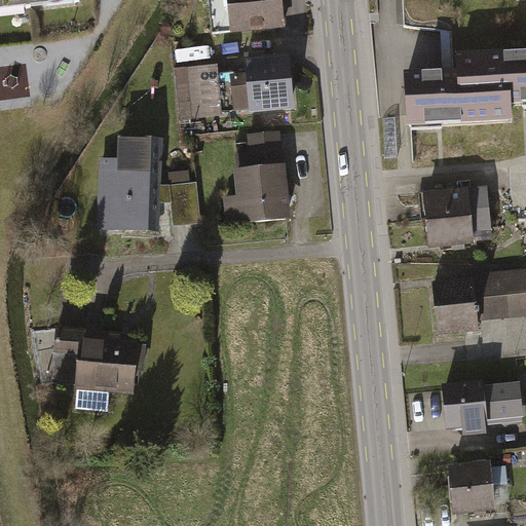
[(0,0),(0,12),(85,1),(84,0),(0,0)]
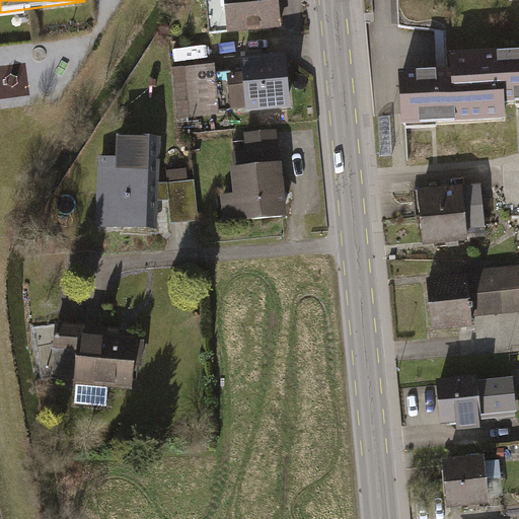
[(205,0),(209,32),(281,24),(278,0),(205,0)]
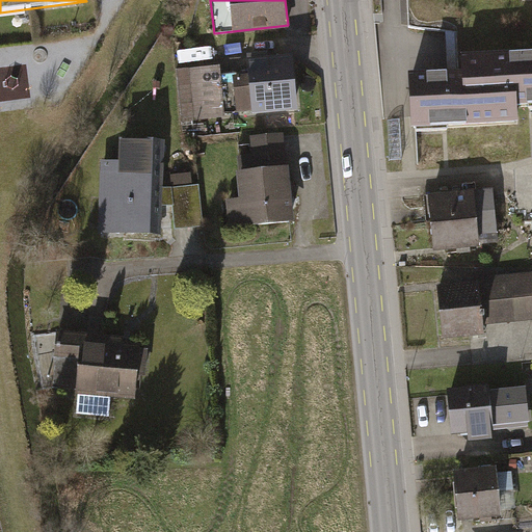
[(268,49),(247,52),(250,85),(234,86),(237,113),(299,106),(293,52),(269,55),(268,49)]
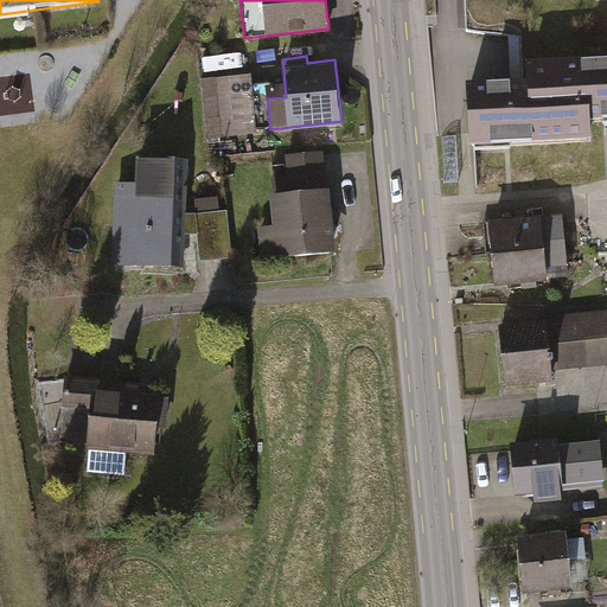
[(606,117),(606,57),(519,62),(521,80),(460,83),(464,145),(586,139),(586,120),(606,117)]
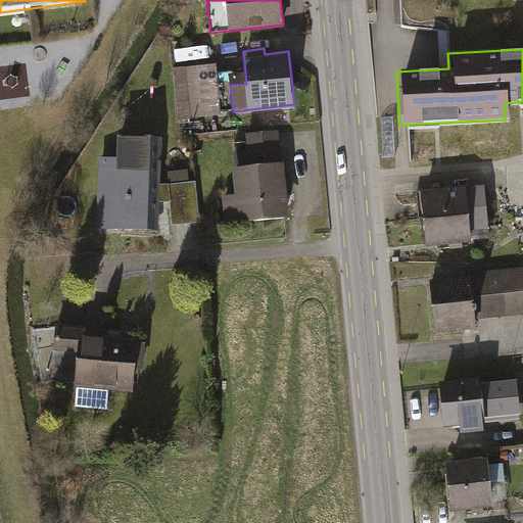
[(216,63),(173,68),(179,117),(222,113),(216,63)]
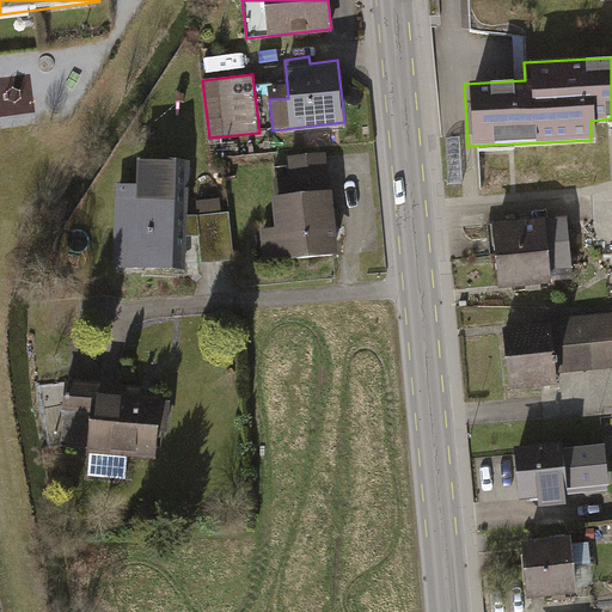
[(459,138),(446,138),(450,183),(463,182),(459,138)]
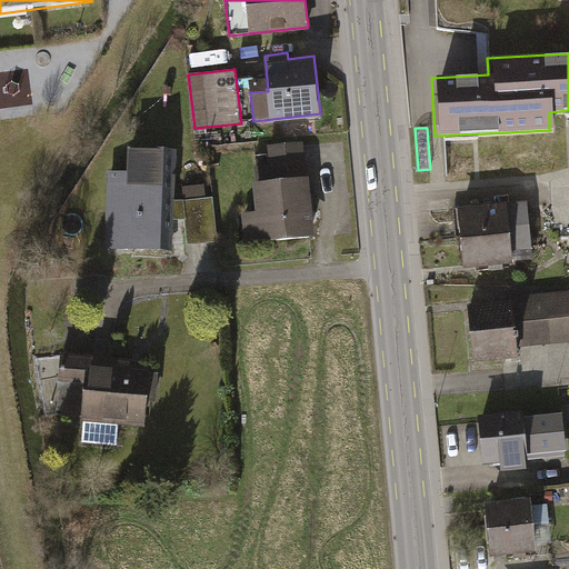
[(258,188),(253,189),(257,216),(241,218),(245,249),(312,242),(303,146),(269,149),(270,169),(256,170),(258,188)]
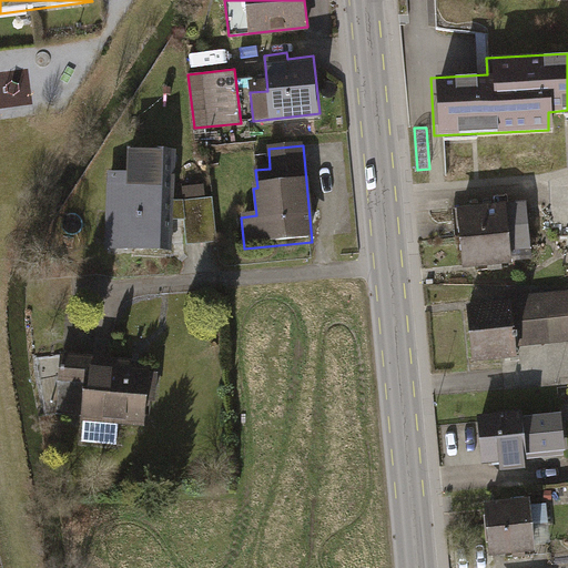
[(173,148),(132,146),(131,171),(109,170),(108,246),(172,247),(173,148)]
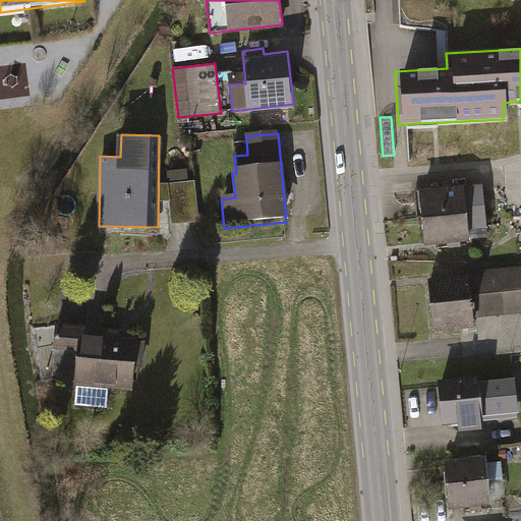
[(167,170),(168,183),(188,181),(187,168),(167,170)]
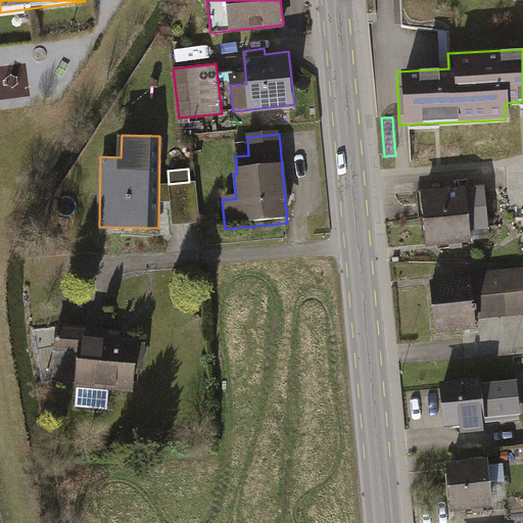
[(482,185),(416,191),(422,246),(469,241),(468,229),(487,227),(482,185)]
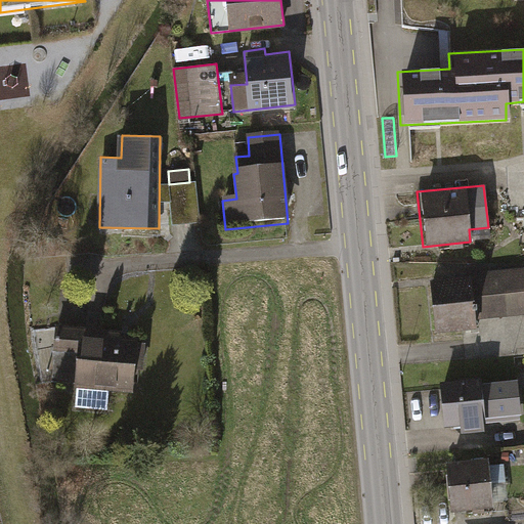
[(523,268),(430,276),(435,333),(475,330),(474,320),(523,315),(523,268)]
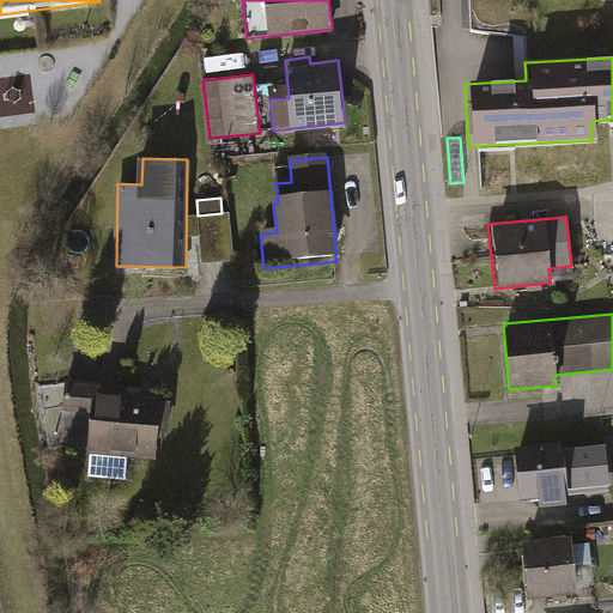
[(143,386),(65,378),(61,414),(91,417),(87,451),(91,451),(127,455),(155,457),(157,431),(168,432),(170,401),(161,400),(162,394),(141,392),(143,386)]
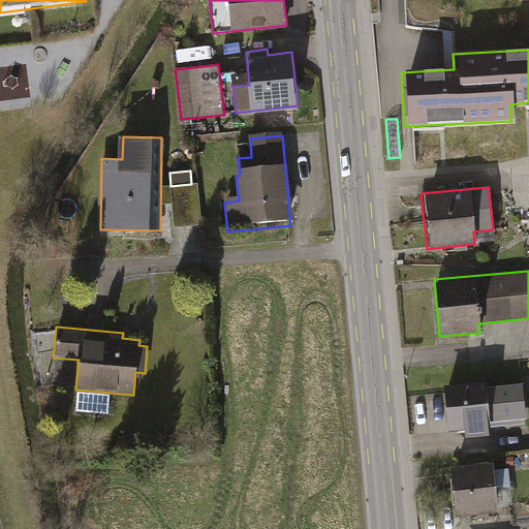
[(483,385),(443,390),(447,432),(461,431),(462,441),(489,439),(488,429),(526,425),(522,385),(483,390),(483,385)]
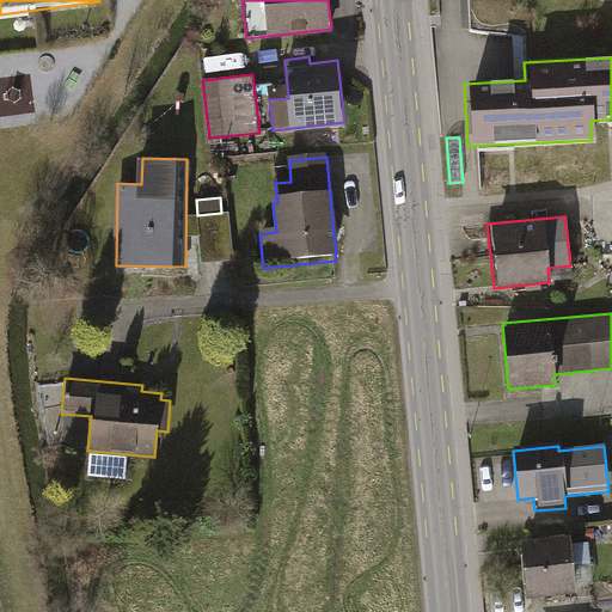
[(127,454),(91,451),(89,475),(124,478),(127,454)]
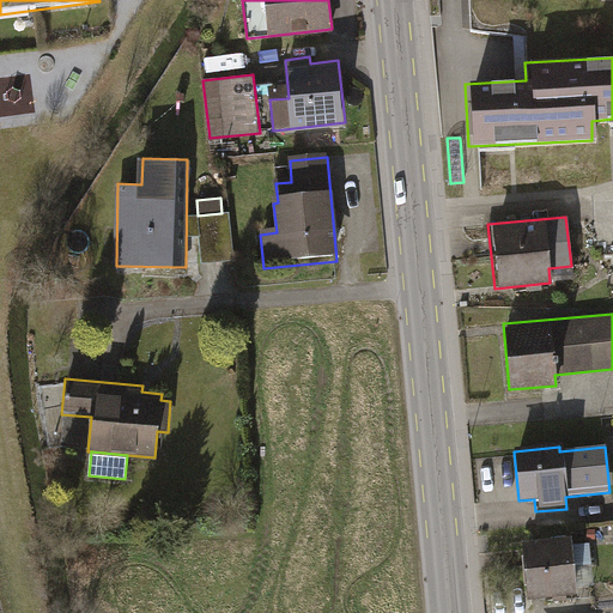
[(569,539),(522,542),(526,598),(572,594),(572,587),(571,565),(592,564),(589,544),(570,545),(569,539)]
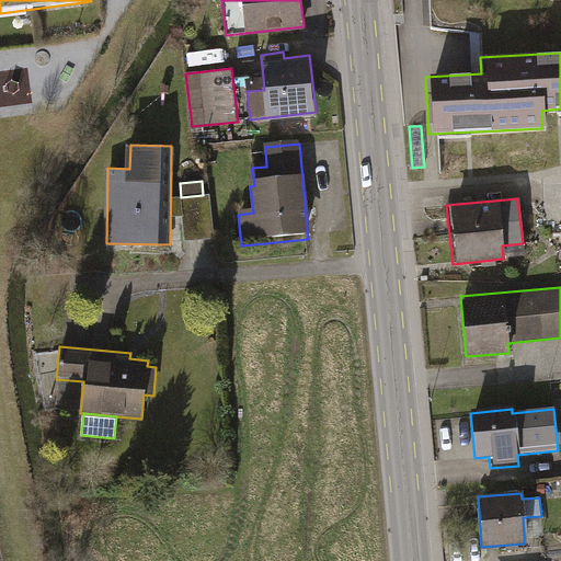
[(542,536),(541,516),(523,517),(524,537),(542,536)]
